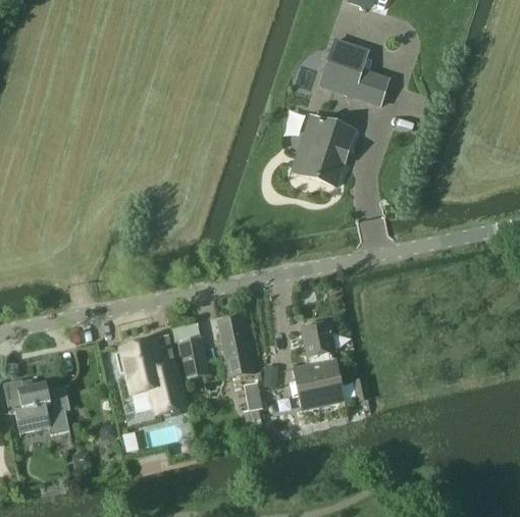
[(336,39),(321,85),(381,105),(391,78),(363,69),(369,50),(336,39)]
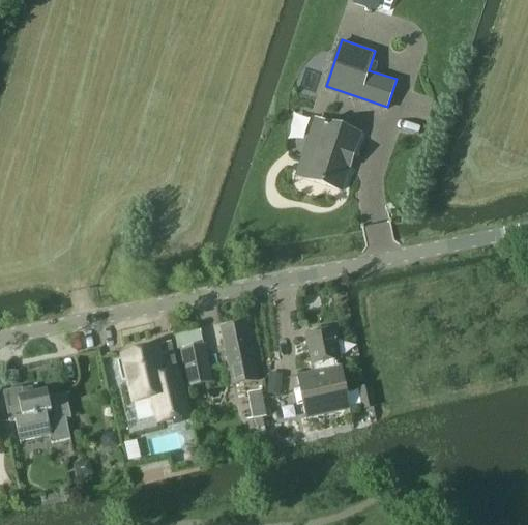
[(306,145),(298,173),(343,187),(362,130),(330,120),(327,119),(317,116),(306,145)]
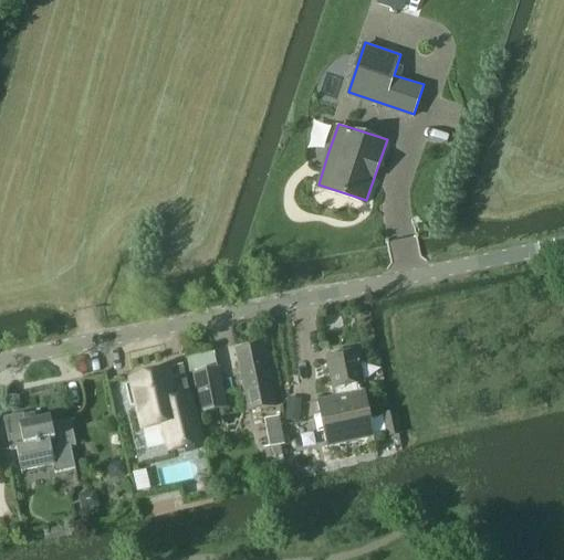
[(262,341),(238,347),(249,408),(274,402),(262,341)]
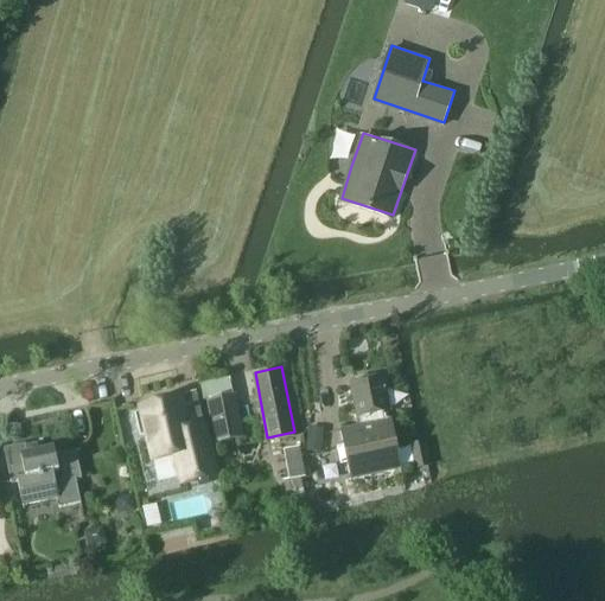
[(341,427),(350,475),(402,465),(390,408),(392,408),(384,373),(351,379),(358,414),(360,414),(361,423),(341,427)]
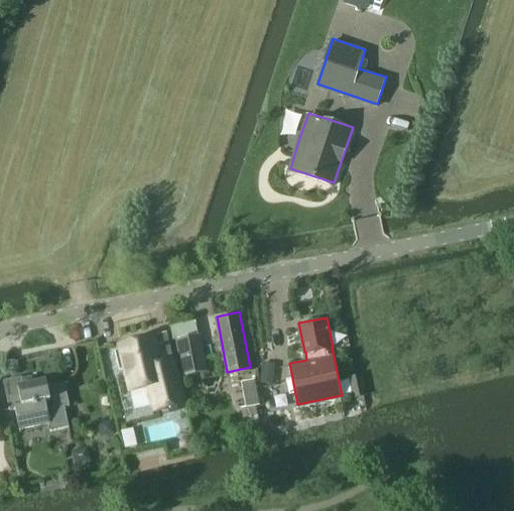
[(196,334),(177,337),(183,374),(207,370),(201,333),(196,334)]
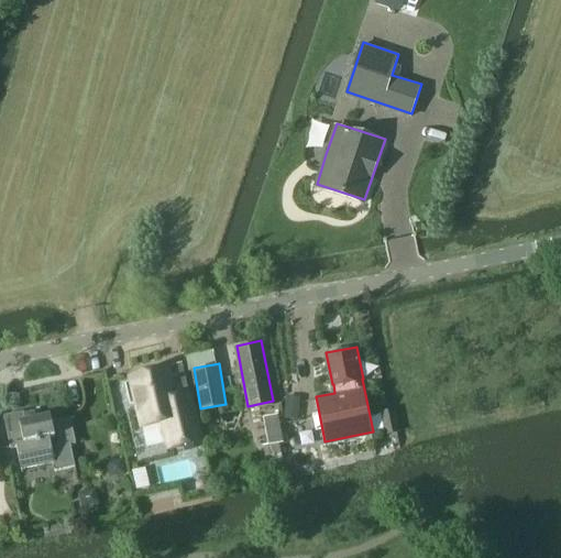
[(132,374),(133,380),(127,381),(132,401),(138,400),(144,426),(164,420),(171,446),(201,439),(190,391),(176,394),(169,365),(132,374)]
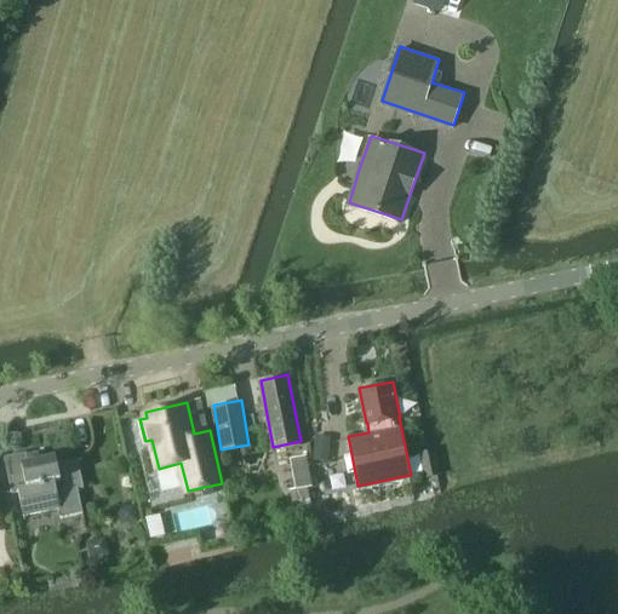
[(331,434),(319,431),(315,457),(328,458),(331,434)]
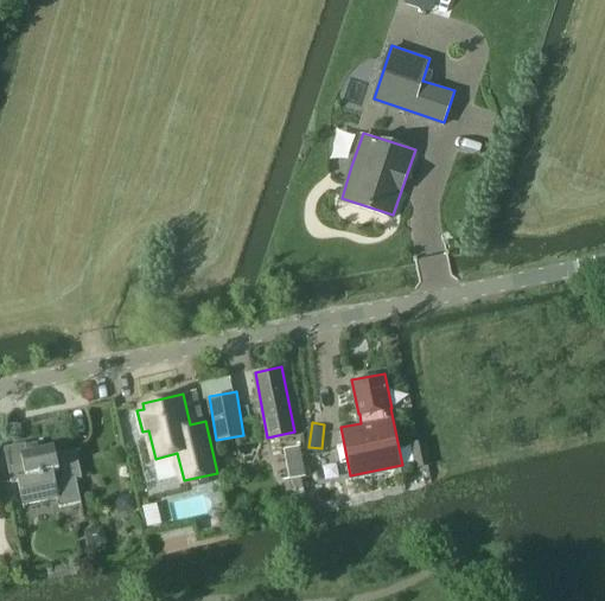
[(6,445),(13,479),(20,478),(25,502),(61,494),(63,504),(83,499),(78,475),(83,474),(77,447),(57,451),(56,445),(40,448),(39,443),(29,445),(27,440),(6,445)]
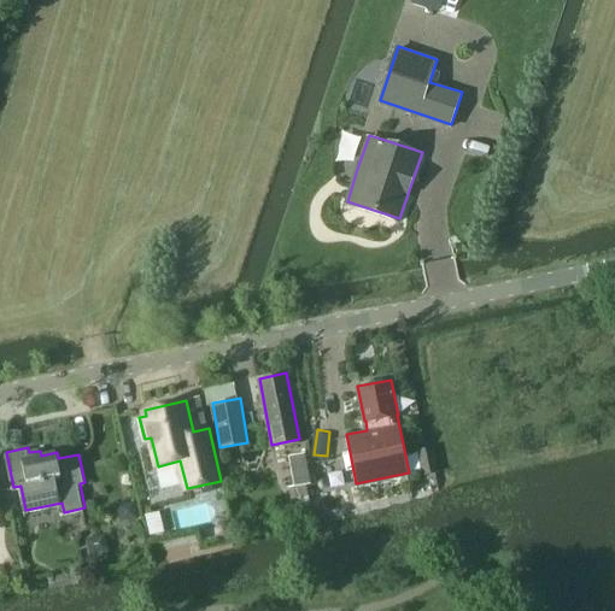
[(437,447),(417,450),(420,468),(421,466),(422,474),(440,471),(437,447)]
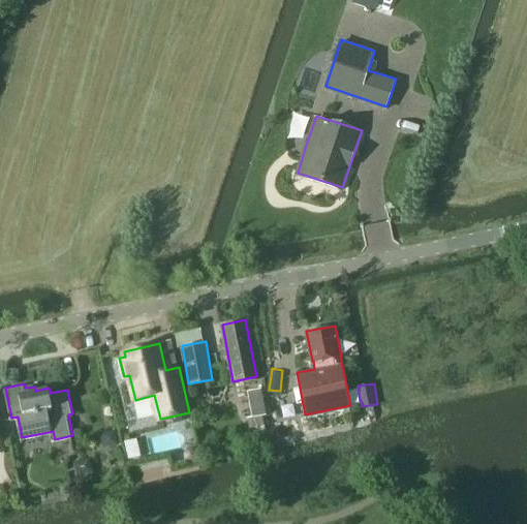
[(267,412),(262,387),(248,389),(253,415),(262,413),(267,412)]
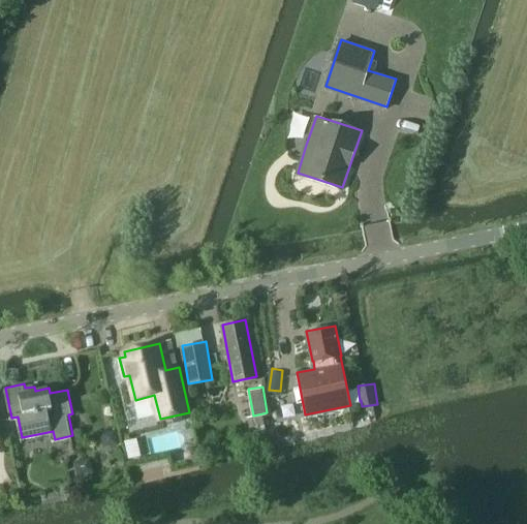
[(253,415),(249,417),(250,426),(265,423),(262,413),(253,415)]
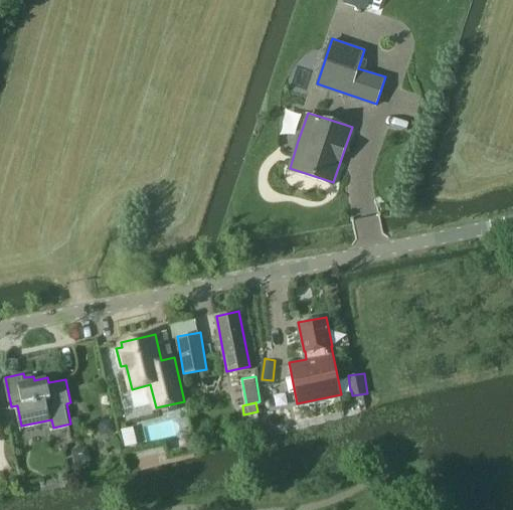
[(7,406),(2,407),(5,423),(14,421),(12,411),(8,412),(7,406)]
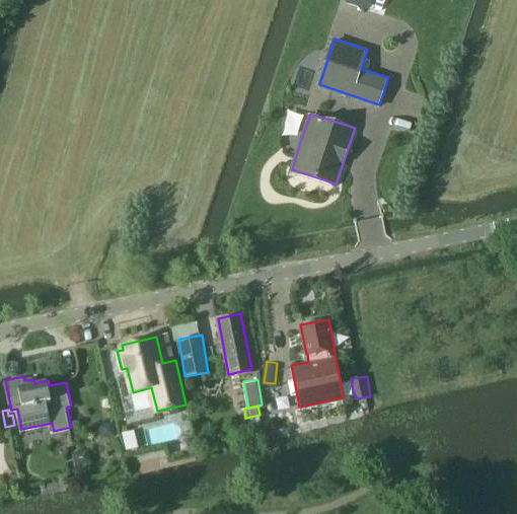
[(101,436),(116,433),(113,420),(98,424),(101,436)]
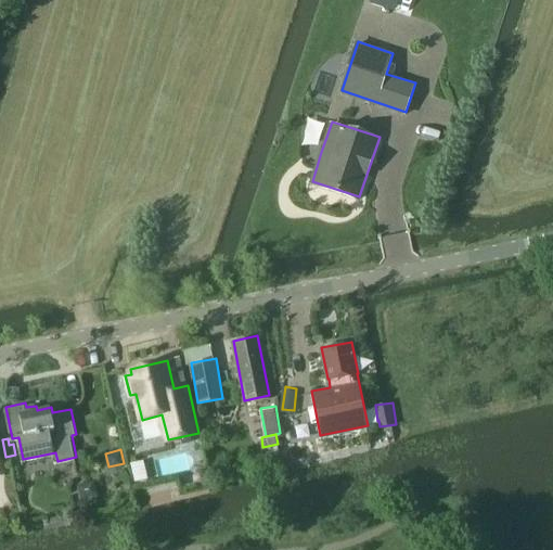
[(201,483),(206,482),(209,476),(208,471),(203,468),(197,469),(194,474),(195,480),(201,483)]
